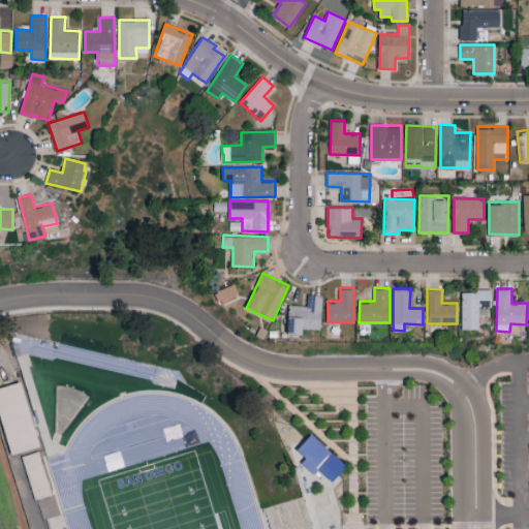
[(462,328),(478,329),(478,305),(492,305),(492,289),(462,289),(462,328)]
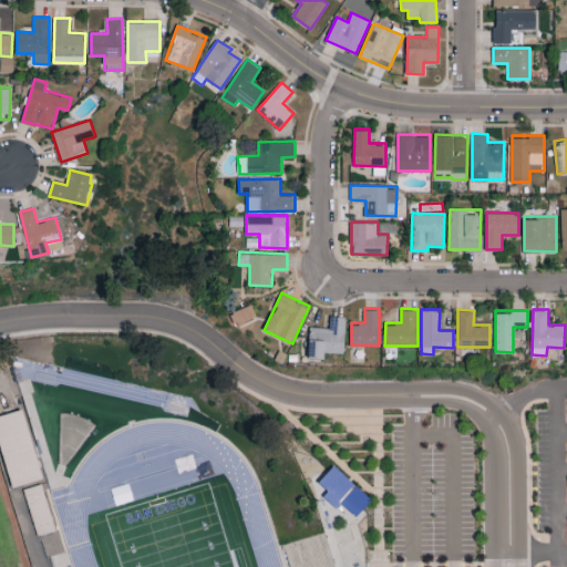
[(346,315),(330,315),(330,327),(309,326),(309,357),(323,358),(325,351),(344,352),(346,315)]
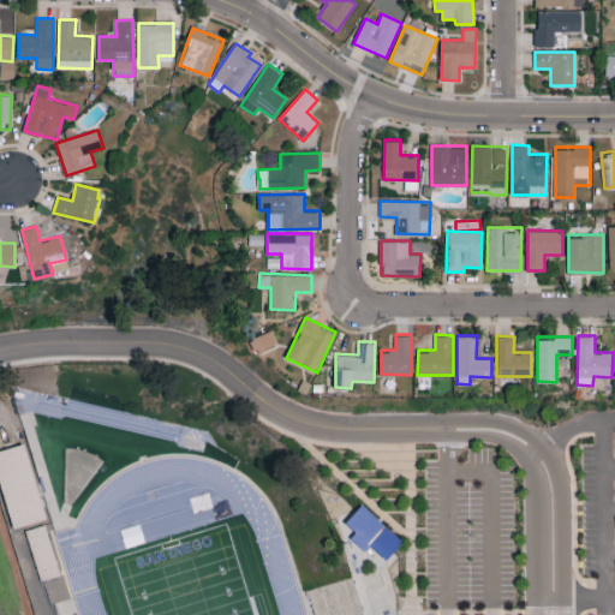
[(48,530),(63,580),(42,585),(24,531),(19,532),(15,533),(13,530),(0,479),(0,453),(18,449),(24,448),(27,457),(48,530)]
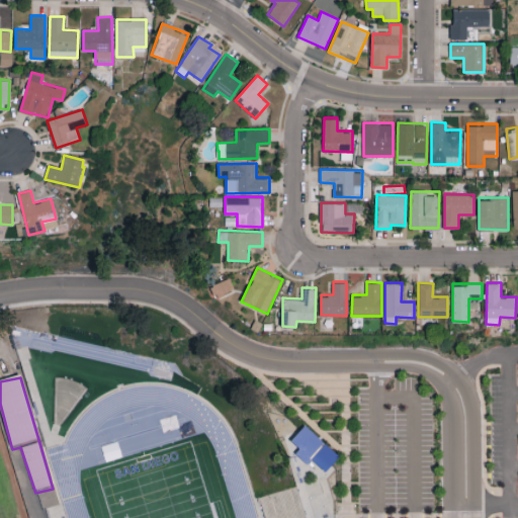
[(290,439),(299,447),(295,452),(308,463),(312,458),(326,470),(340,455),(305,424),(290,439)]
